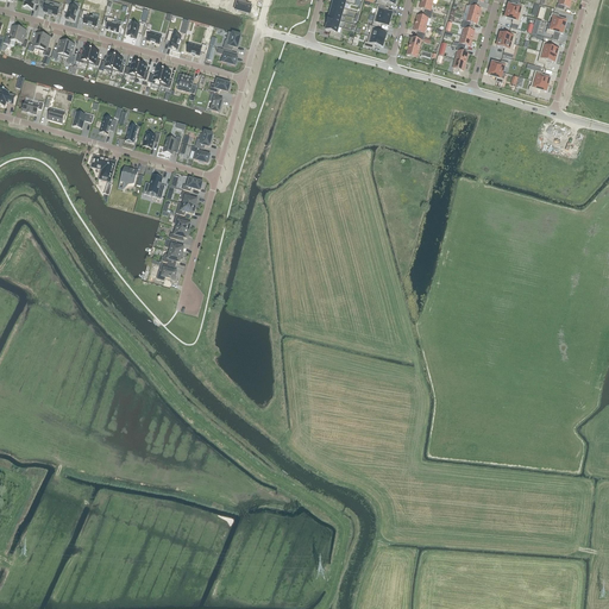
[(25,0),(23,7),(32,10),(35,1),(38,2),(38,0),(25,0)]
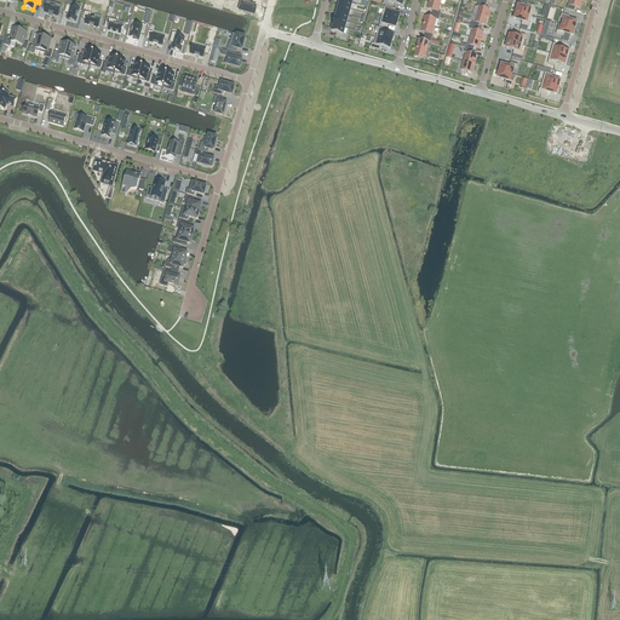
[(44,0),(41,9),(45,10),(44,13),(58,17),(61,9),(52,6),(53,4),(44,0)]
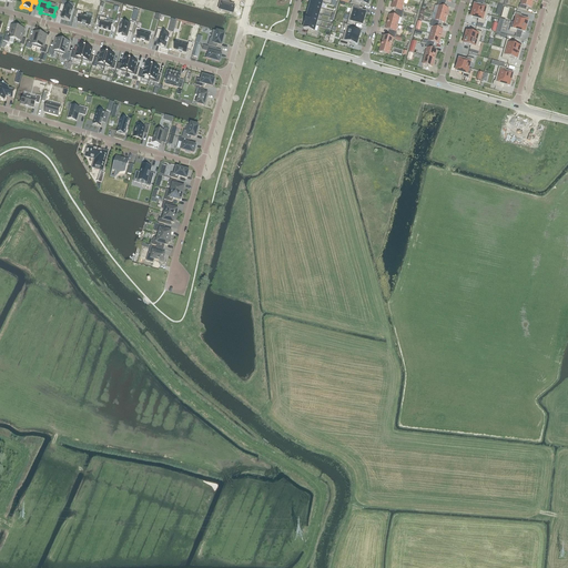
[(223,3),(221,11),(233,14),(234,9),(234,7),(229,4),(229,1),(223,0),(222,0),(221,3),(223,3)]
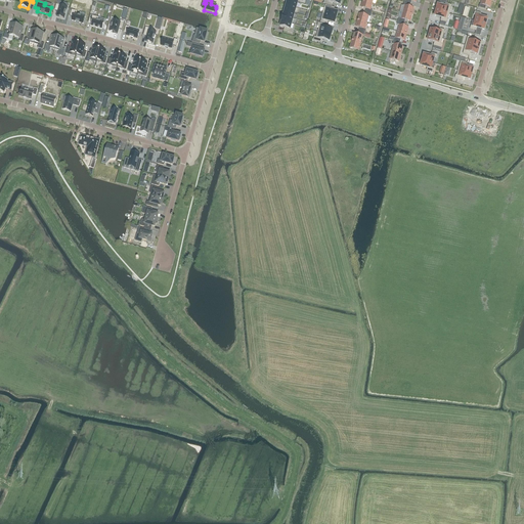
[(365,12),(372,14),(373,10),(370,10),(372,4),(367,3),(367,1),(363,0),(361,7),(366,9),(365,12)]
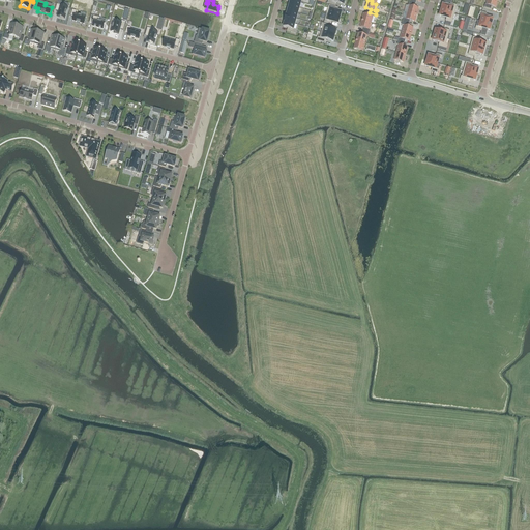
[(486,4),(484,8),(491,9),(492,6),(496,7),(497,2),(493,0),(492,0),(487,0),(487,5),(486,4)]
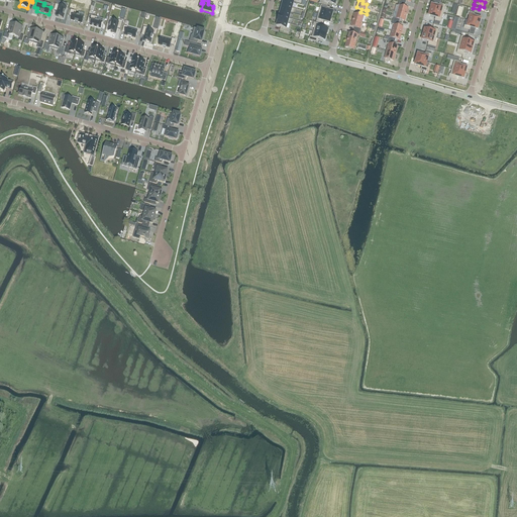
[(405,4),(399,2),(398,6),(399,6),(397,13),(402,14),(402,13),(407,14),(408,8),(404,7),(405,4)]
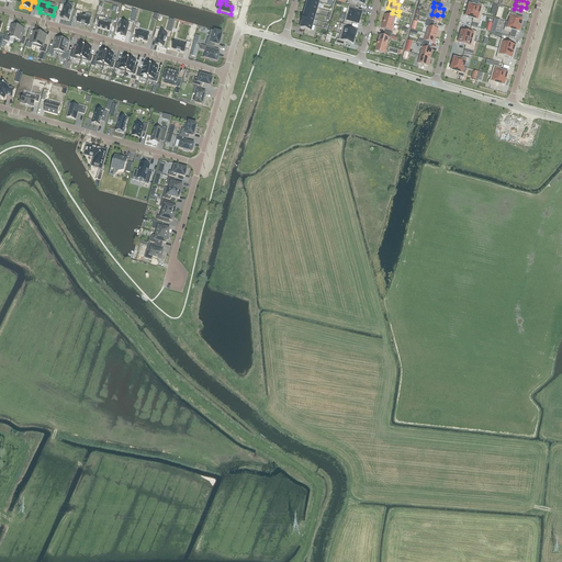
[(470,6),(468,11),(482,15),(484,6),(478,3),(476,7),(470,6)]
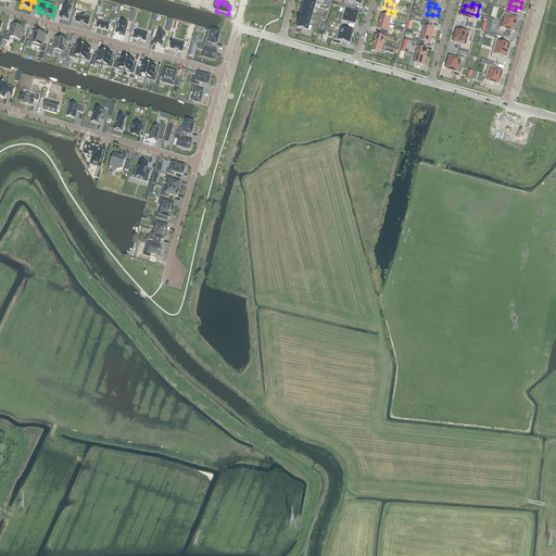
[(61,5),(59,12),(62,12),(61,17),(68,20),(72,9),(61,5)]
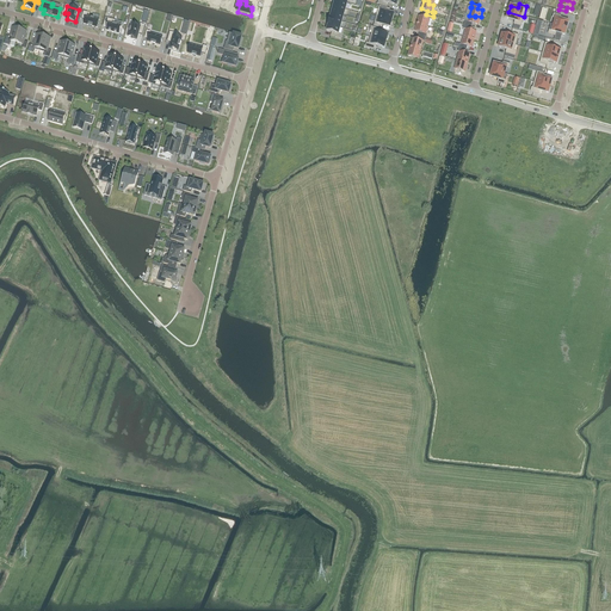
[(333,6),(331,12),(332,12),(344,16),(346,10),(345,10),(333,6)]
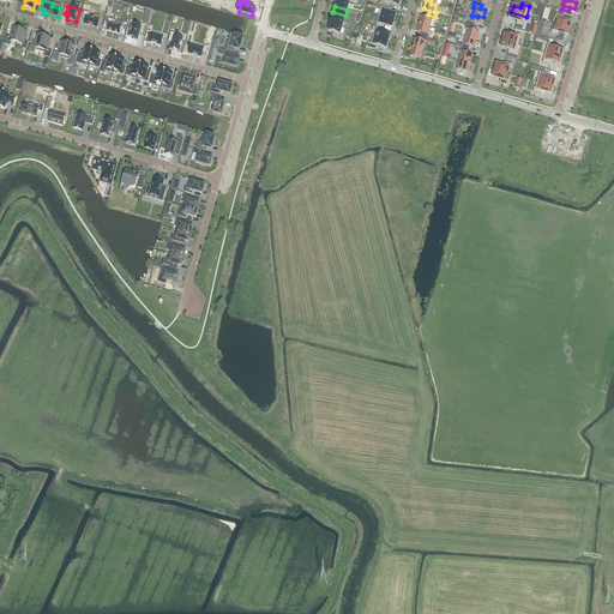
[(380,17),(381,17),(393,20),(395,20),(396,13),(387,11),(389,8),(381,6),(380,10),(381,11),(380,17)]
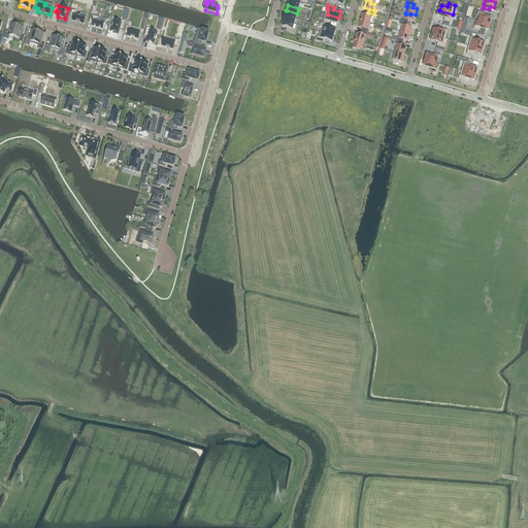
[(70,17),(73,18),(72,21),(84,24),(86,18),(87,13),(80,12),(79,15),(74,14),(75,11),(72,10),(70,17)]
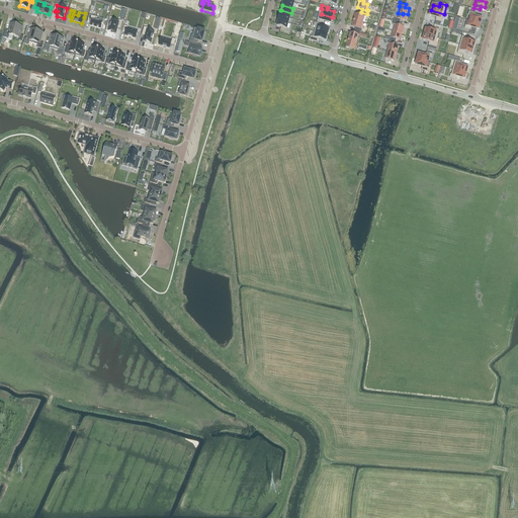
[(291,13),(281,10),(280,10),(279,15),(289,18),(290,18),(291,13)]
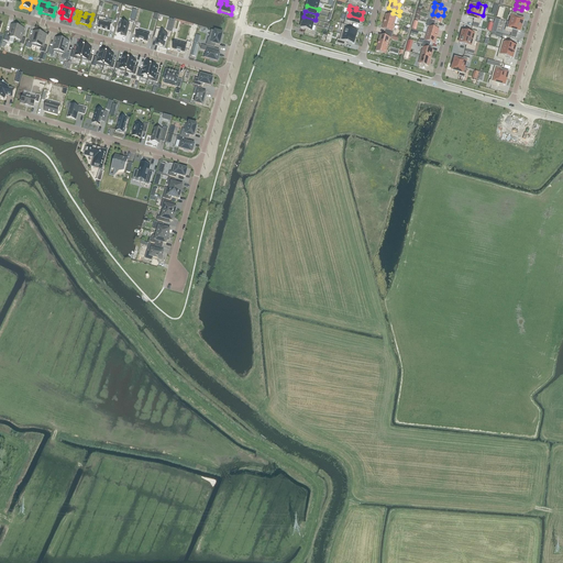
[(468,11),(466,17),(474,19),(474,20),(473,22),(479,24),(483,15),(468,11)]
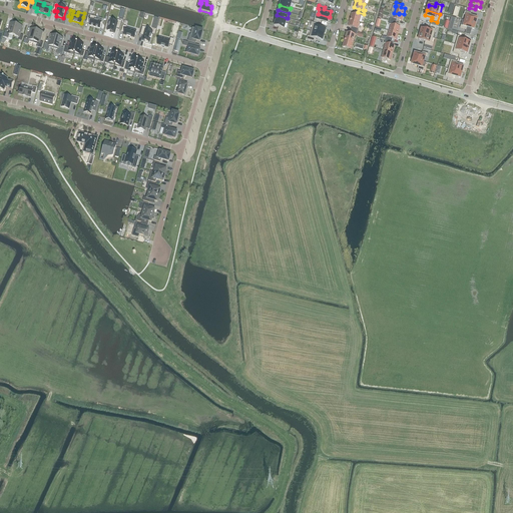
[(358,12),(357,15),(352,14),(350,21),(354,22),(355,20),(359,22),(361,16),(363,17),(363,16),(364,14),(358,12)]
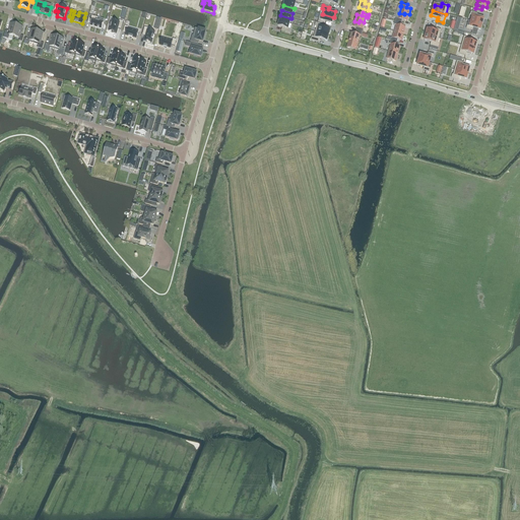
[(471,12),(470,15),(472,16),(471,21),(481,24),(483,18),(476,16),(477,13),(471,12)]
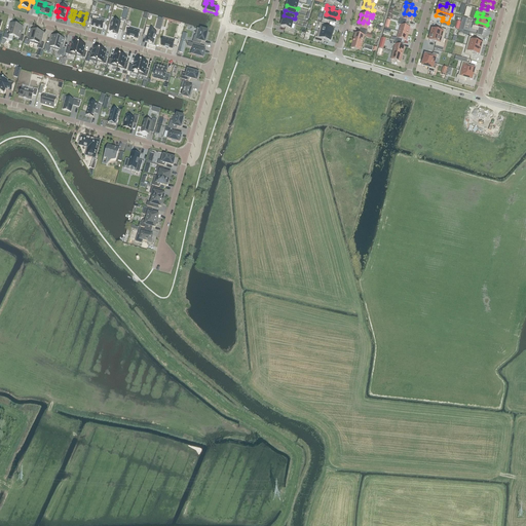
[(338,17),(337,17),(327,14),(326,14),(324,13),(322,23),(328,24),(329,22),(336,24),(338,17)]
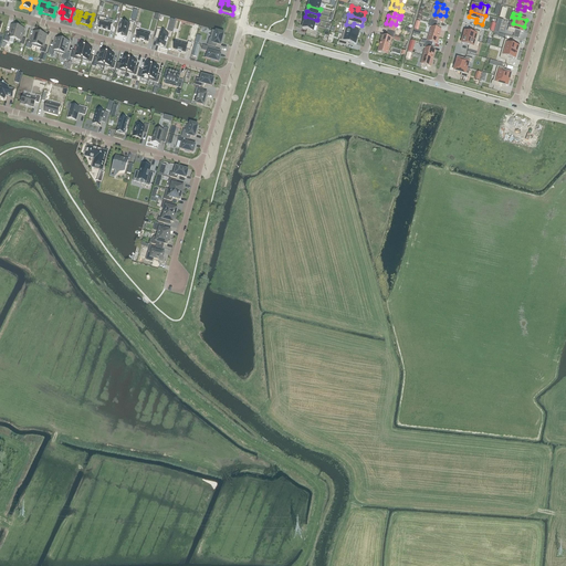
[(430,23),(437,25),(438,22),(443,23),(446,16),(440,14),(440,16),(435,14),(433,20),(431,20),(430,23)]
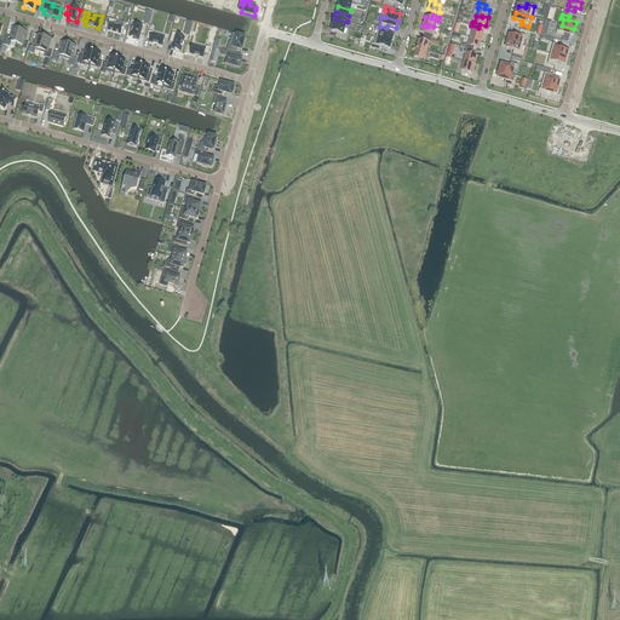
[(115,24),(116,21),(107,18),(104,27),(108,28),(107,32),(121,35),(124,27),(115,24)]
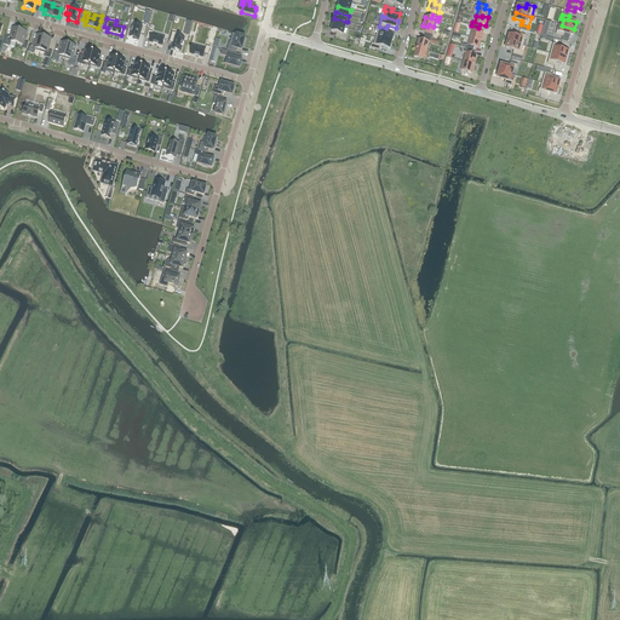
[(332,24),(333,24),(345,28),(348,22),(346,22),(334,18),(332,24)]
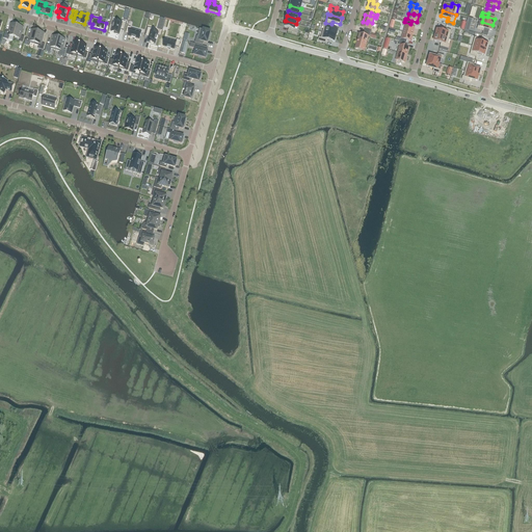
[(111,32),(118,34),(121,29),(124,30),(126,22),(123,21),(122,23),(114,21),(111,32)]
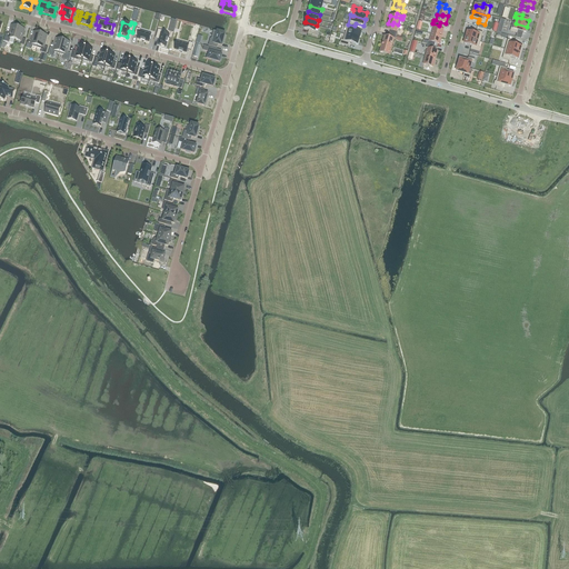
[(305,22),(303,29),(309,30),(308,33),(317,36),(318,32),(316,31),(317,26),(306,22),(305,22)]
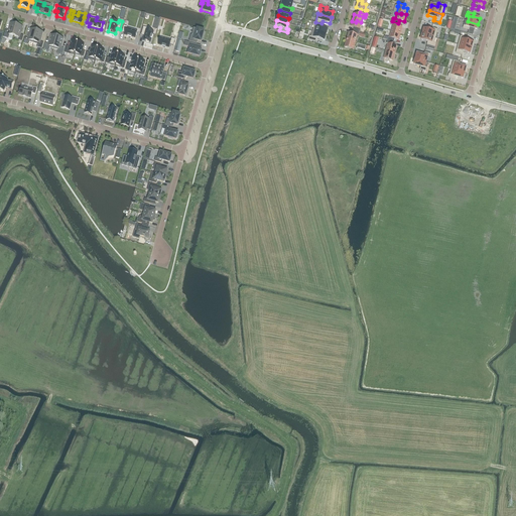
[(353,30),(360,32),(361,29),(360,29),(361,22),(357,20),(356,22),(352,21),(350,26),(354,27),(353,30)]
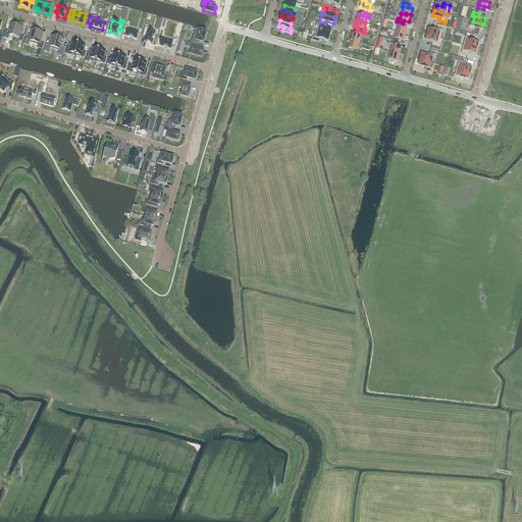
[(469,25),(468,29),(474,31),(475,29),(475,28),(479,29),(482,30),(483,24),(473,21),(470,20),(469,25)]
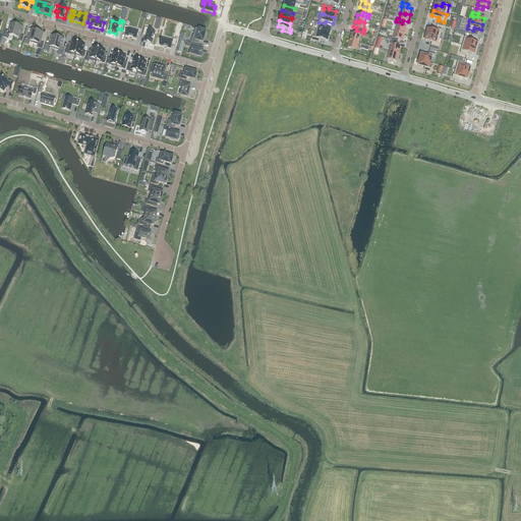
[(405,24),(402,23),(396,21),(395,24),(397,25),(395,31),(400,32),(399,34),(404,35),(406,27),(404,27),(405,24)]
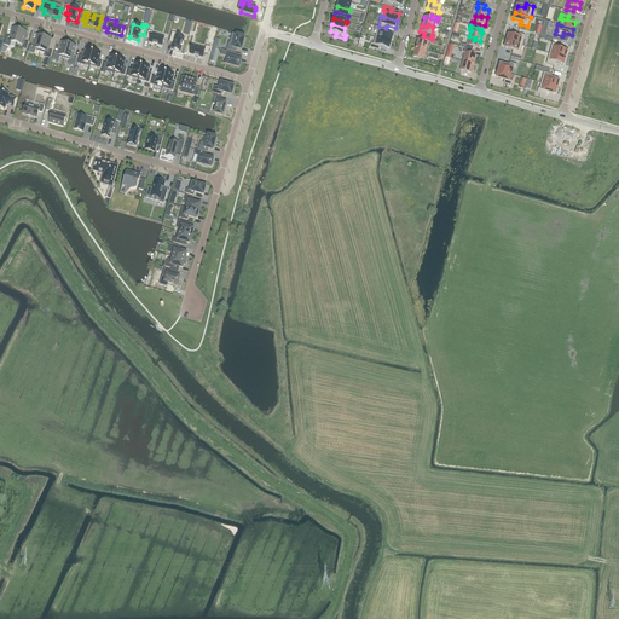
[(392,42),(392,40),(393,36),(385,34),(386,30),(376,27),(375,32),(377,32),(375,38),(391,42),(392,42)]
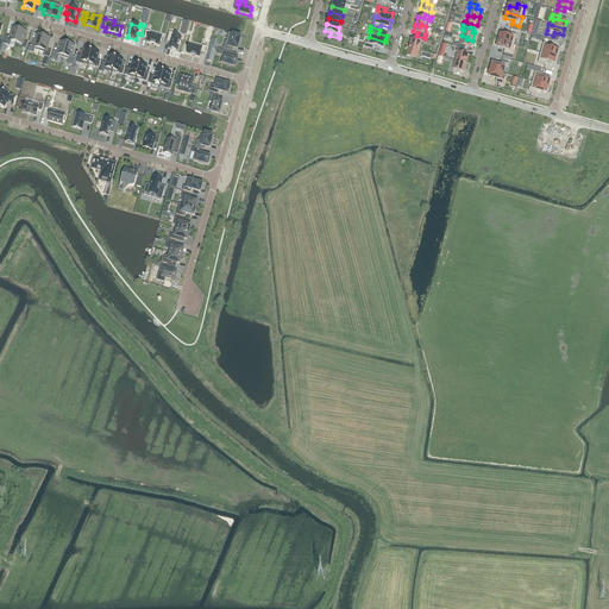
[(19,30),(12,27),(10,37),(6,36),(4,44),(10,45),(11,41),(16,43),(19,30)]
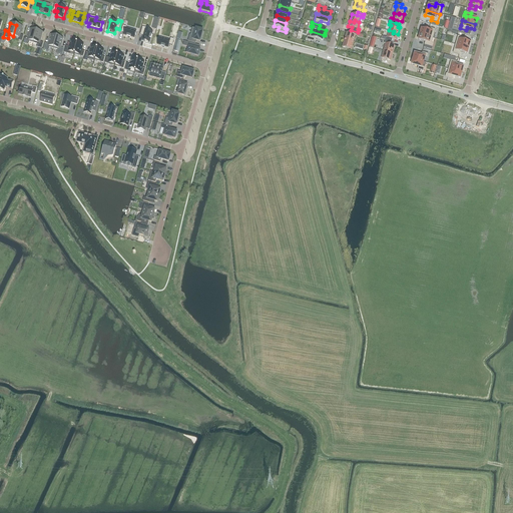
[(16,25),(13,36),(19,37),(19,40),(22,41),(23,35),(20,35),(23,27),(16,25)]
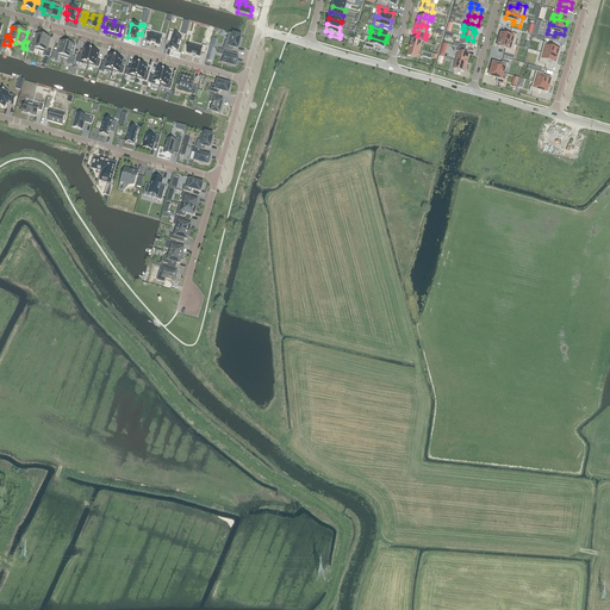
[(147,42),(160,45),(162,37),(150,33),(150,32),(147,31),(144,38),(148,39),(147,42)]
